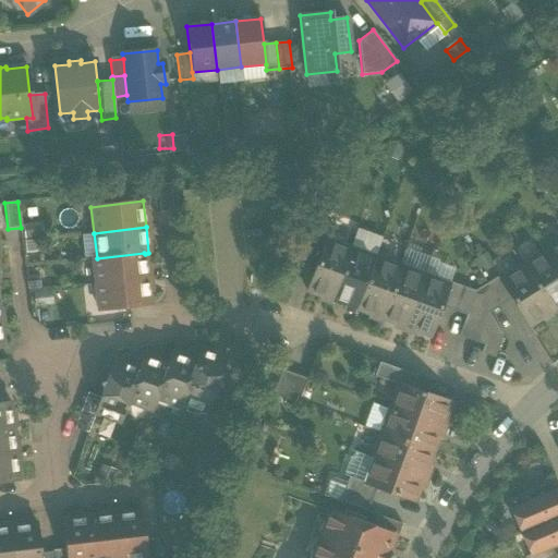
[(327,237),(314,232),(304,258),(316,263),(324,241),(326,241),(327,237)]
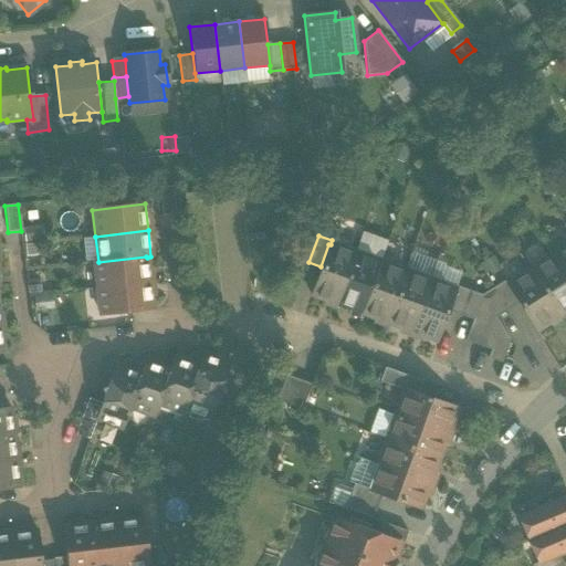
[(331,244),(328,244),(321,266),(311,294),(329,302),(328,305),(335,307),(336,304),(355,253),(331,244)]
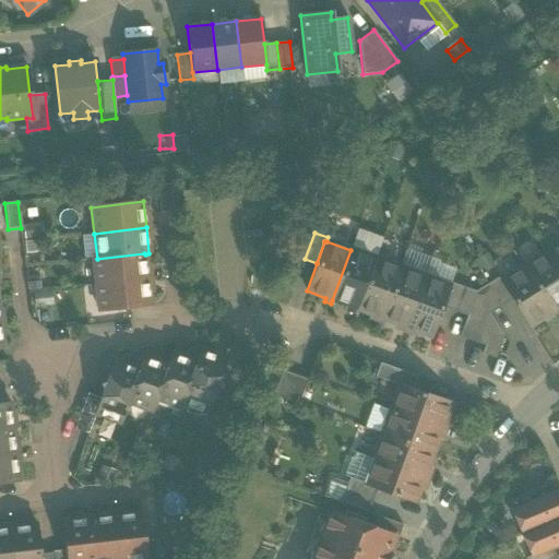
[(558,244),(545,253),(558,275),(558,244)]
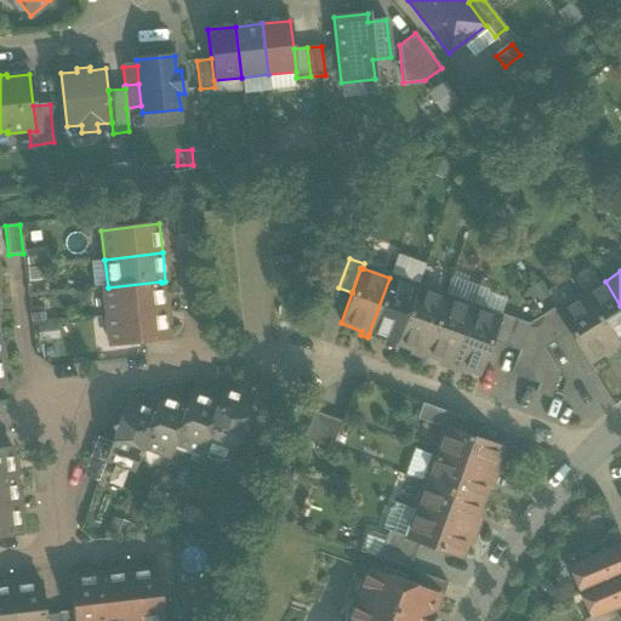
[(417,288),(389,278),(369,334),(389,341),(388,345),(394,347),(397,345),(417,288)]
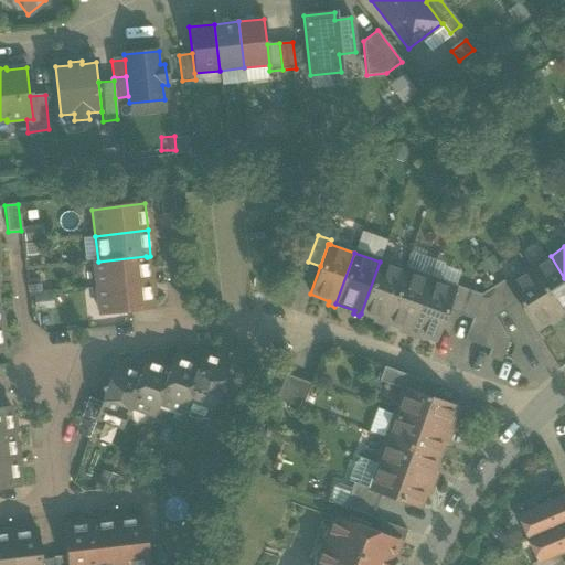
[(146,256),(98,262),(94,262),(96,288),(149,283),(147,257),(146,256)]
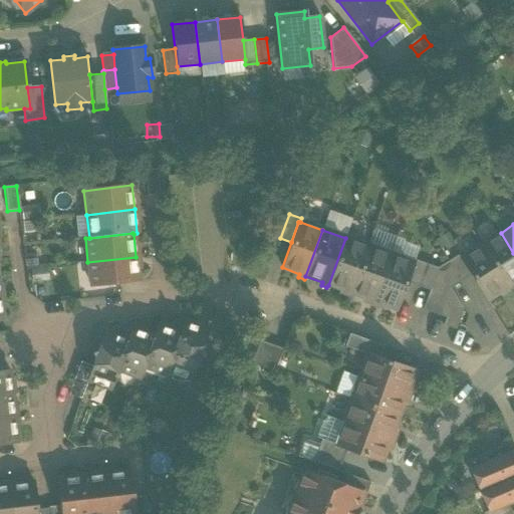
[(513,253),(501,233),(481,246),(507,287),(513,283),(513,253)]
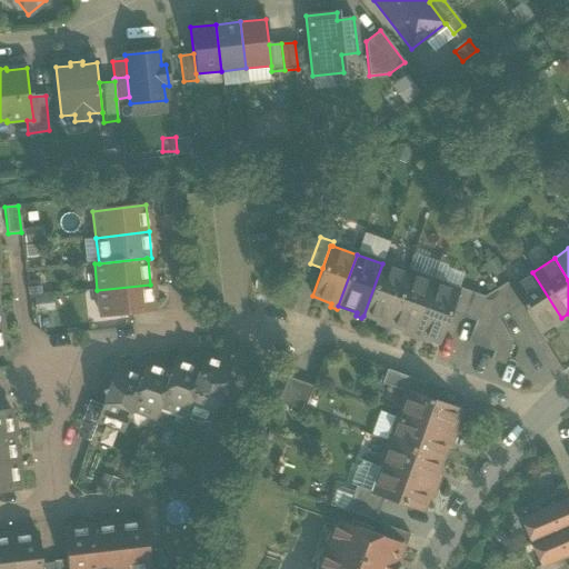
[(407,272),(382,263),(363,316),(381,322),(380,325),(387,328),(388,325),(407,272)]
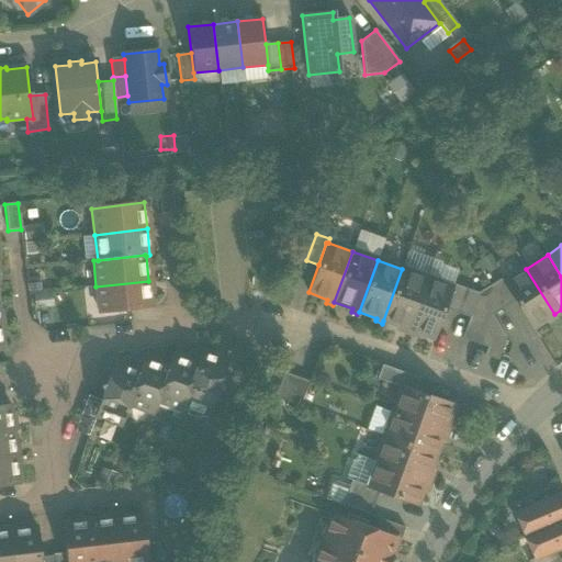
[(426,278),(402,269),(383,321),(402,327),(401,330),(407,333),(426,278)]
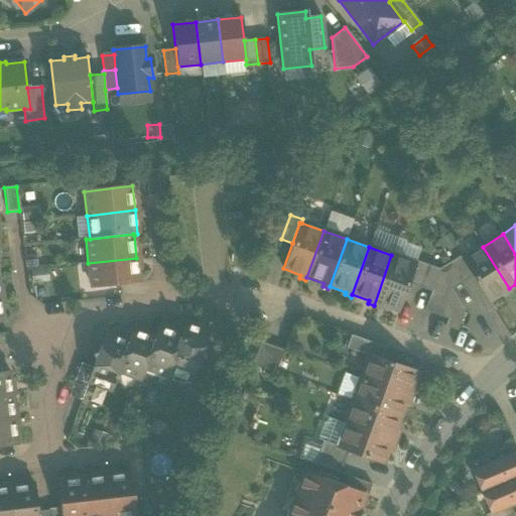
[(509,288),(483,247),(464,259),(463,260),(473,277),(488,302),(504,292),(505,294),(511,291),(509,288)]
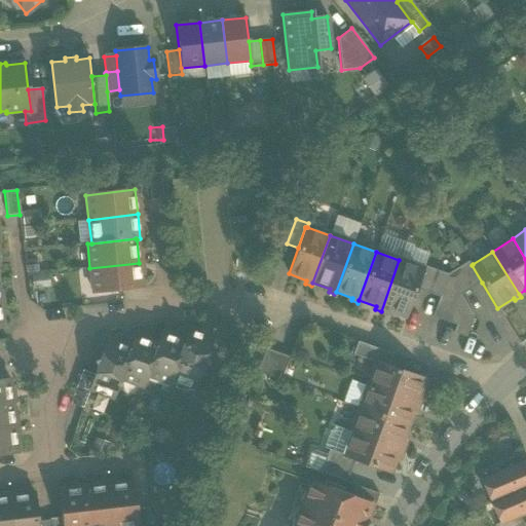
[(422,269),(399,260),(381,311),(387,313),(388,310),(406,317),(416,290),(423,269),(422,269)]
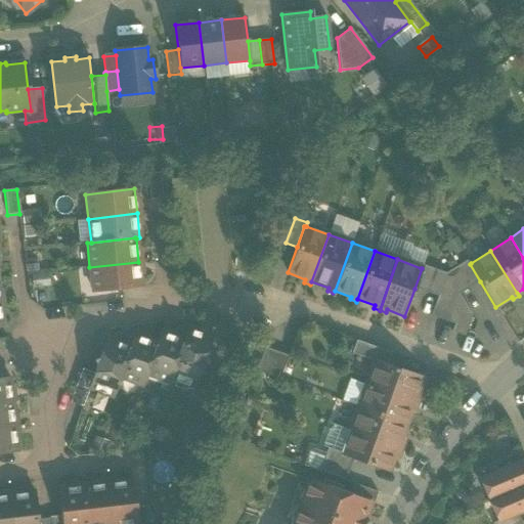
[(470,264),(471,263),(468,260),(455,267),(469,288),(480,281),(469,264),(470,264)]
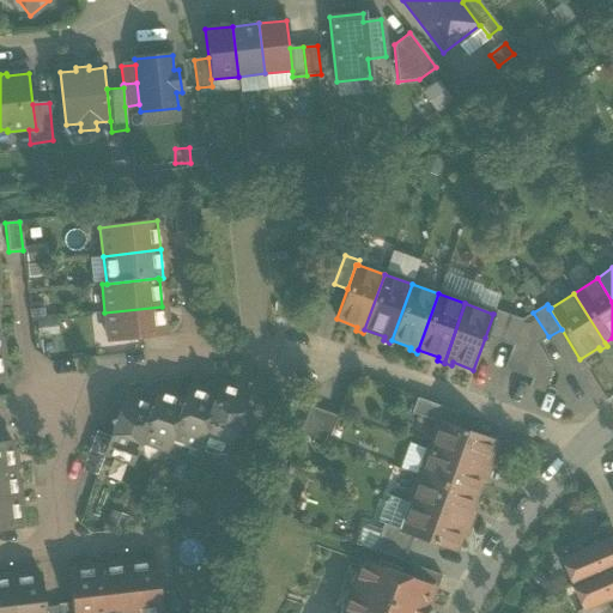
[(162,307),(104,313),(108,343),(165,335),(162,307)]
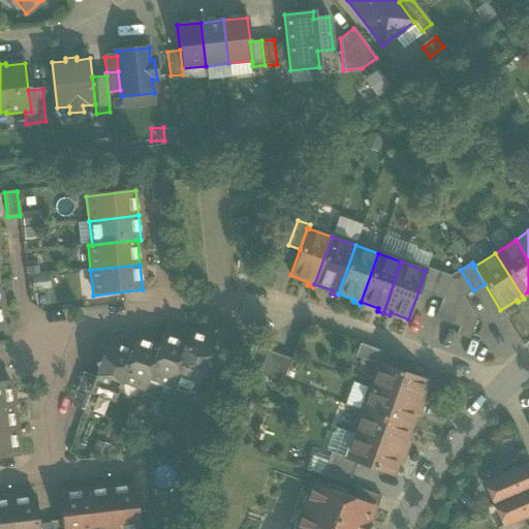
[(438,272),(426,268),(425,271),(426,271),(418,291),(430,296),(438,272)]
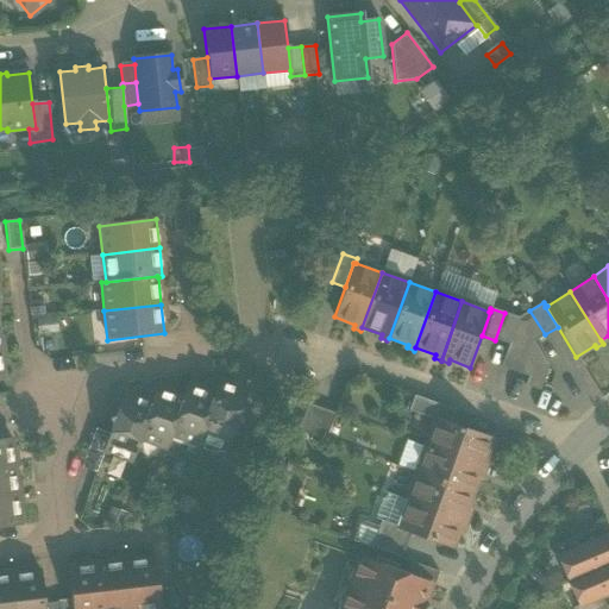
[(545,334),(529,311),(518,318),(528,334),(533,341),(545,334)]
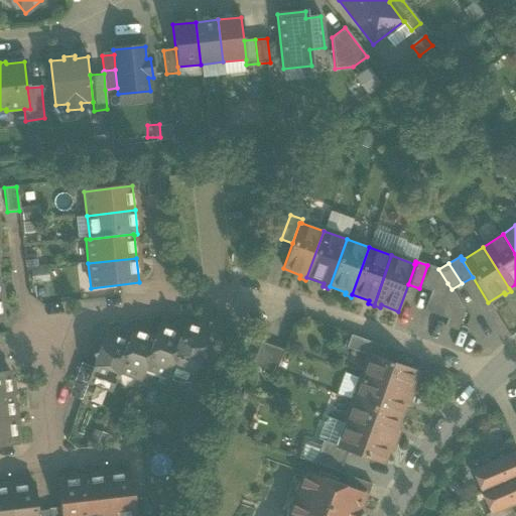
[(438,269),(427,265),(419,288),(430,292),(438,269)]
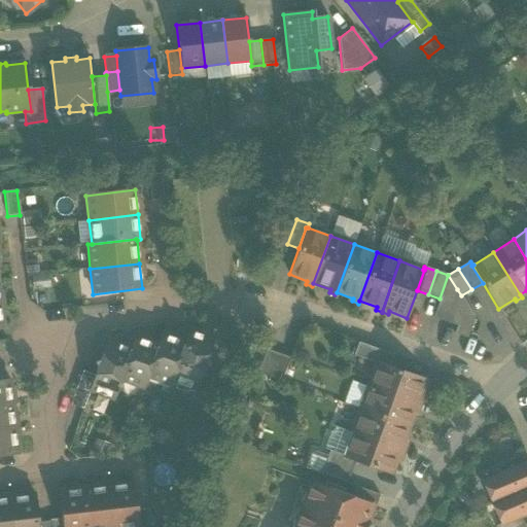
[(440,299),(432,317),(445,322),(457,289),(448,275),(440,299)]
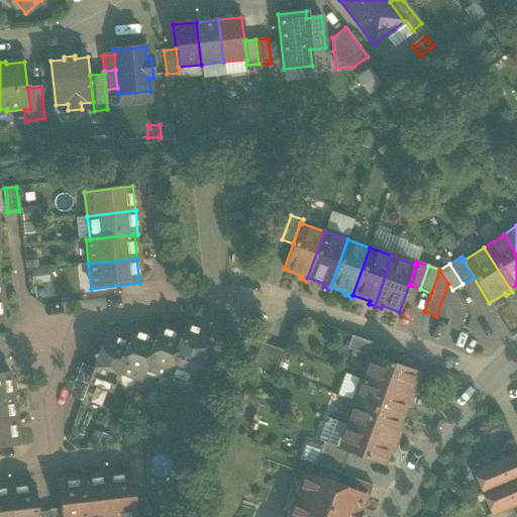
[(448,284),(436,316),(447,320),(456,296),(452,290),(448,284)]
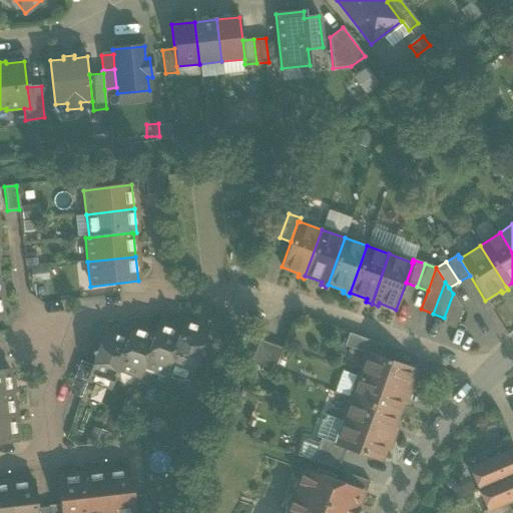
[(454,330),(462,308),(453,294),(444,318),(442,325),(454,330)]
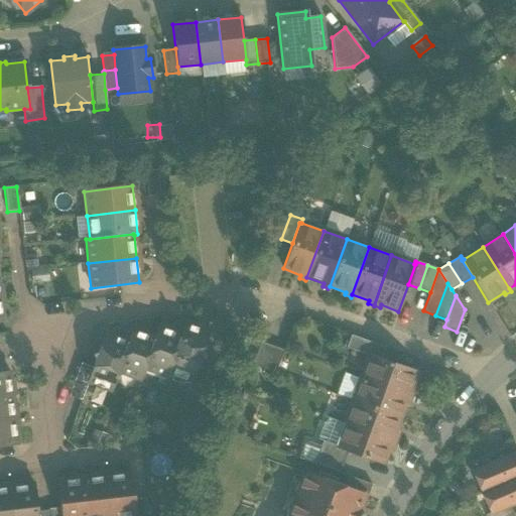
[(209,332),(185,324),(180,335),(181,335),(167,373),(168,374),(190,381),(190,382),(196,367),(209,332)]
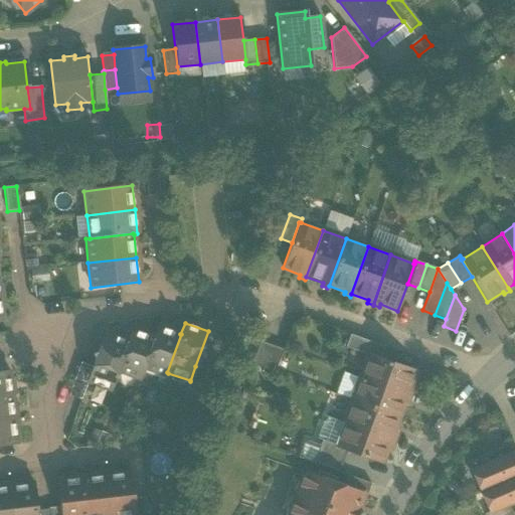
[(180,334),(158,326),(154,337),(155,337),(143,368),(144,369),(166,376),(168,373),(167,372),(181,334),(180,334)]
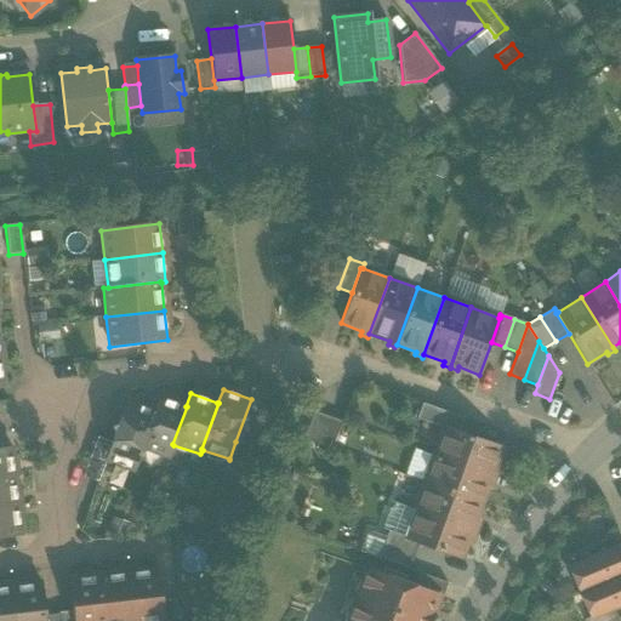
[(159,397),(154,410),(154,411),(141,448),(142,449),(169,459),(174,445),(172,444),(187,406),(186,406),(159,397)]
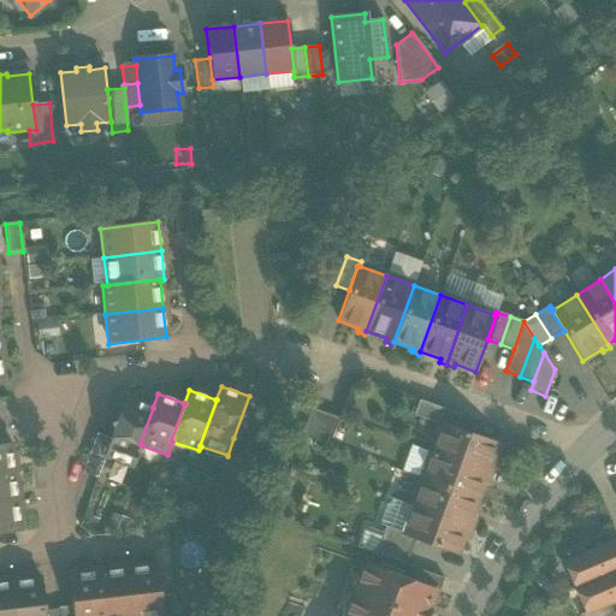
[(111,439),(104,457),(105,457),(132,467),(141,445),(140,444),(153,408),(153,407),(125,397),(111,439)]
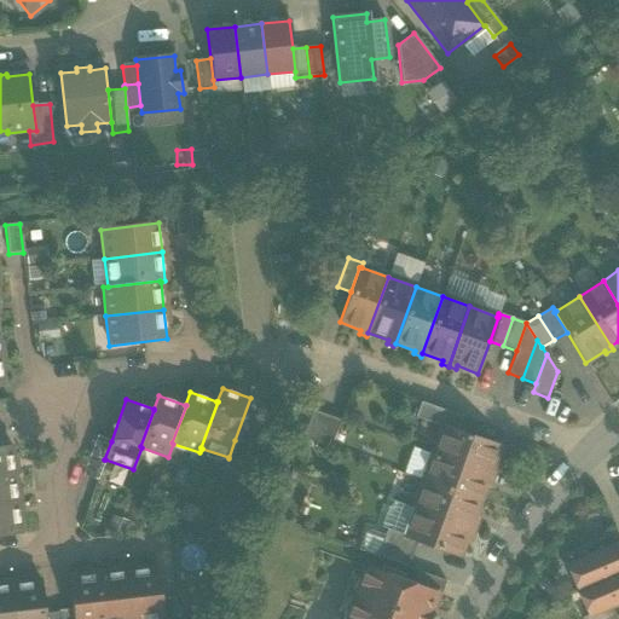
[(461,417),(421,403),(415,417),(441,427),(443,426),(457,431),(461,417)]
